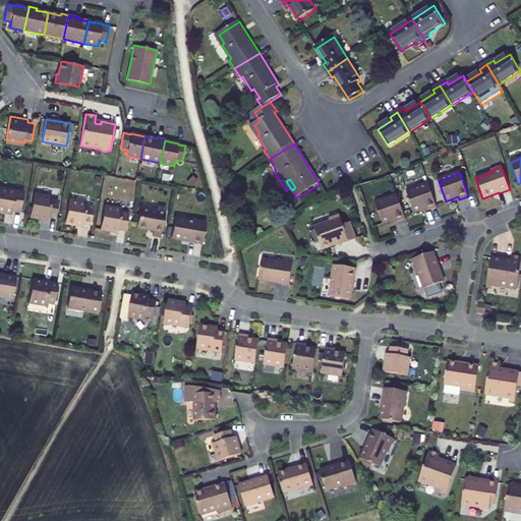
[(427,211),(437,208),(427,183),(406,191),(414,213),(421,210),(426,209),(427,211)]
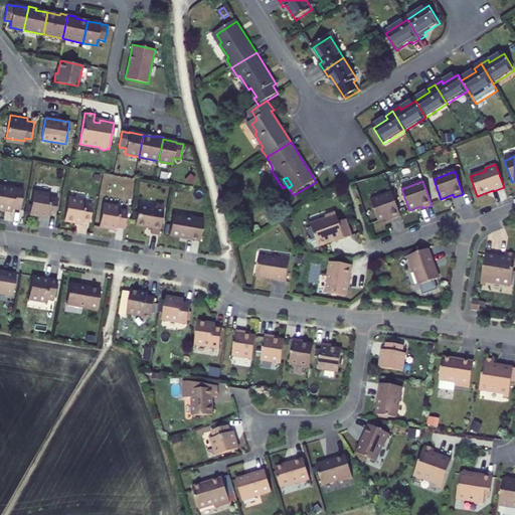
[(13,208),(20,210),(23,189),(0,185),(0,209),(6,210),(6,209),(12,211),(13,208)]
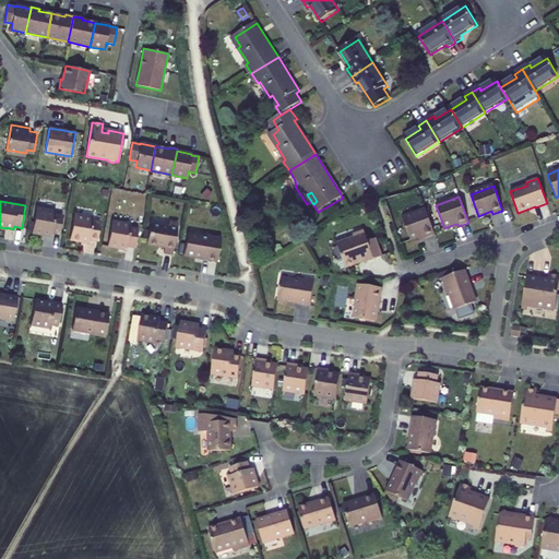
[(51,233),(60,234),(63,215),(55,214),(56,211),(36,207),(32,233),(44,235),(44,234),(51,235),(51,233)]
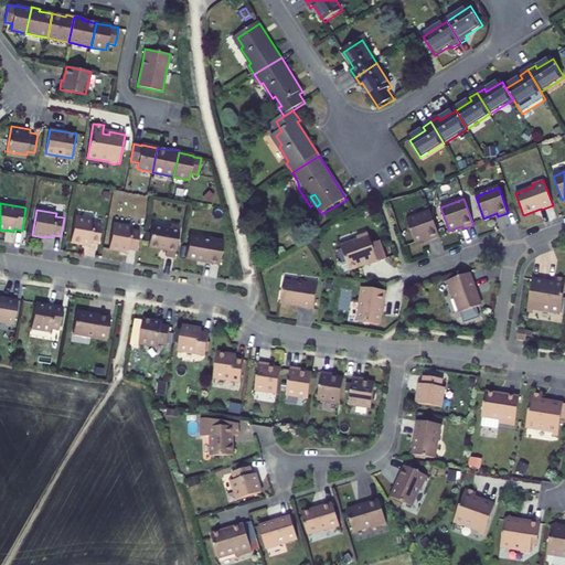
[(429,241),(439,237),(430,211),(406,220),(415,243),(424,241),(428,238),(429,241)]
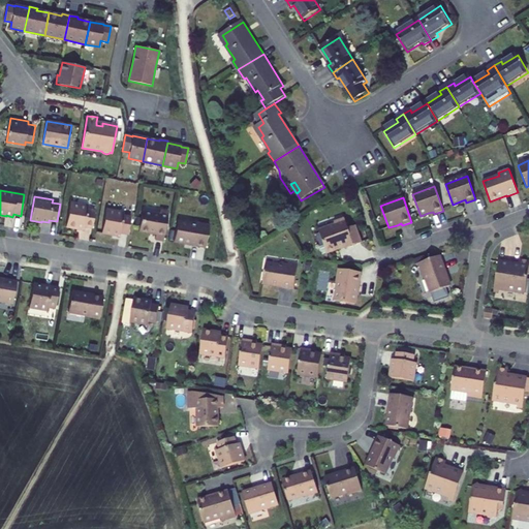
[(85,226),(92,228),(95,210),(88,209),(88,206),(70,203),(66,226),(78,228),(78,227),(84,228),(85,226)]
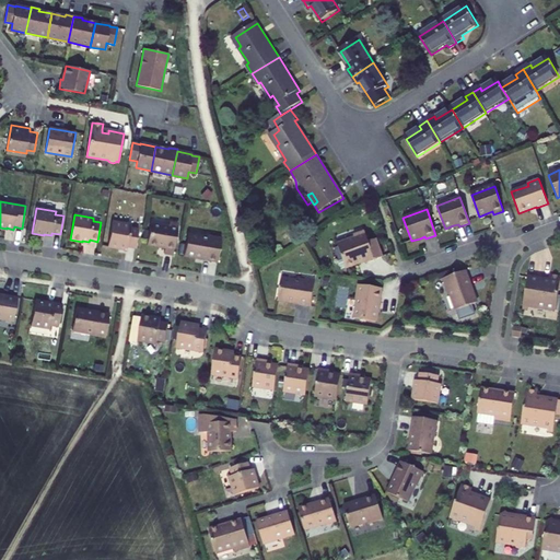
[(127,246),(136,247),(139,229),(130,228),(131,224),(112,221),(107,246),(119,248),(119,247),(127,248),(127,246)]
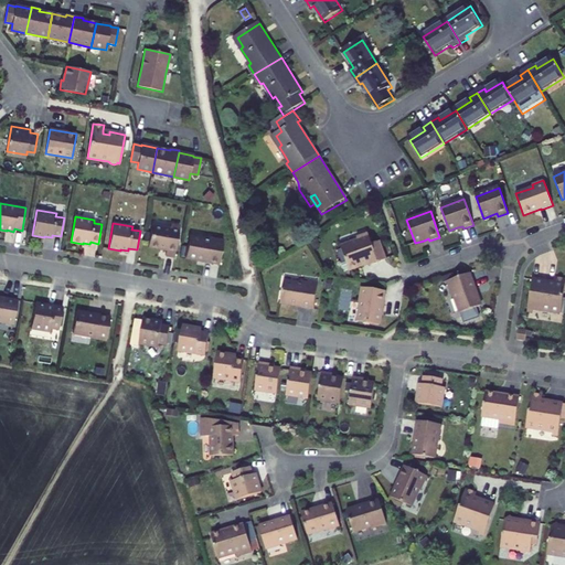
[(166,255),(174,257),(179,232),(170,230),(169,234),(151,231),(148,247),(166,249),(166,255)]
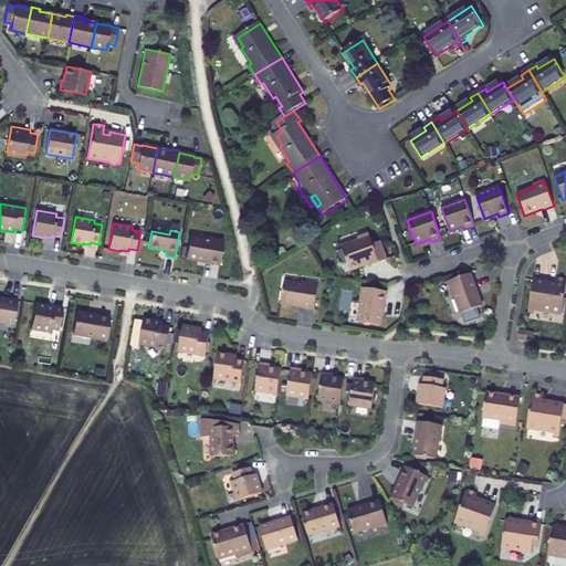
[(358,241),(341,247),(349,271),(362,266),(362,265),(369,262),(370,265),(370,266),(386,261),(379,242),(373,244),(368,233),(357,238),(358,241)]
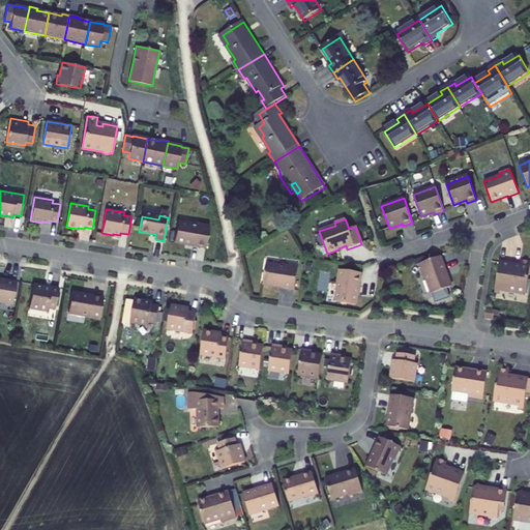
[(195,225),(178,222),(174,242),(192,245),(206,248),(210,225),(196,223),(195,225)]
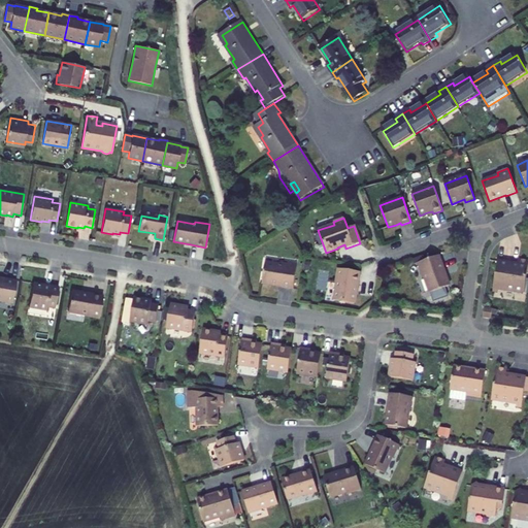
[(326,253),(326,255),(345,248),(344,244),(337,248),(337,249),(326,253)]
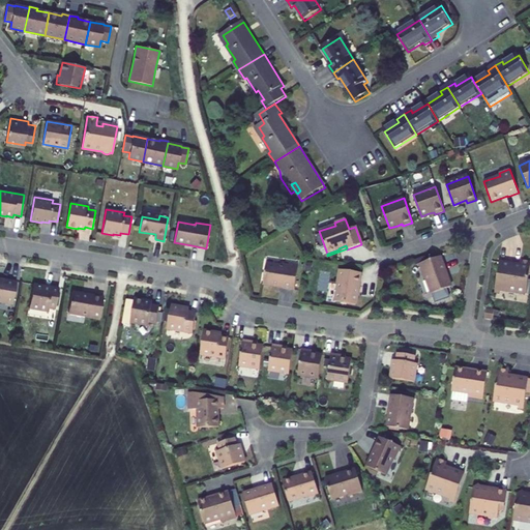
[(425,257),(413,261),(415,266),(419,265),(428,262),(425,257)]
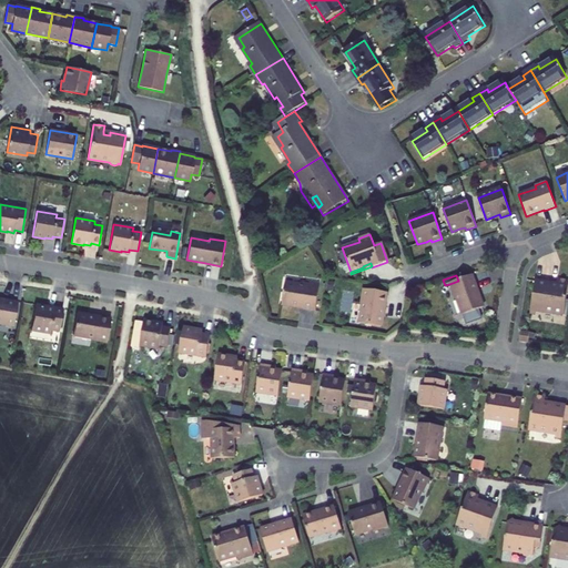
[(478,290),(474,275),(458,281),(449,284),(455,298),(457,300),(463,316),(484,308),(478,290)]
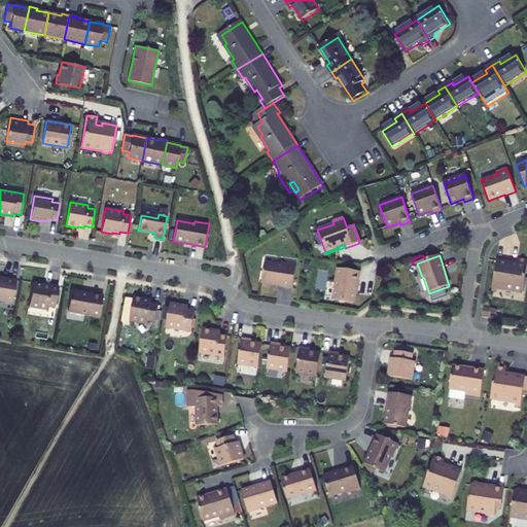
[(283,265),(266,261),(262,282),(279,285),(279,286),(293,288),(297,265),(283,262),(283,265)]
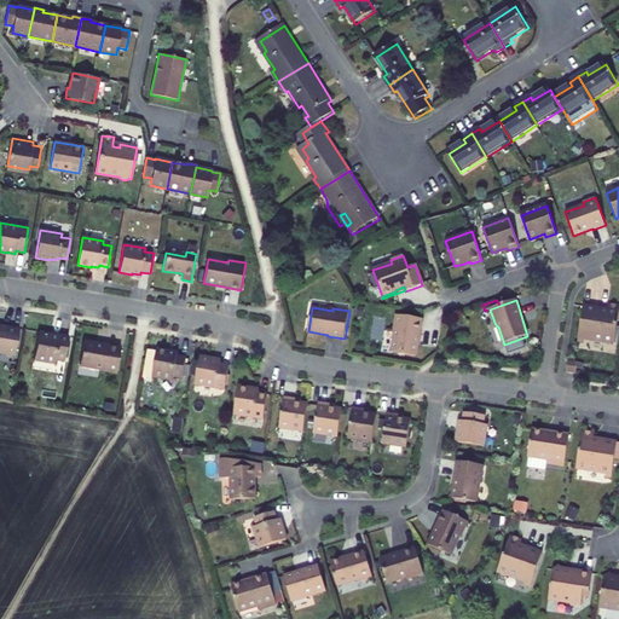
[(599,317),(599,314),(583,312),(578,343),(584,345),(613,348),(618,313),(618,311),(607,310),(606,316),(606,318),(599,317)]
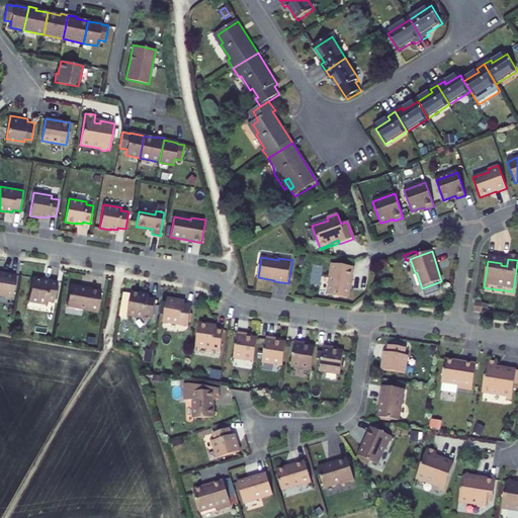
[(354,267),(331,263),(329,277),(331,277),(328,294),(348,297),(351,280),(352,281),(354,267)]
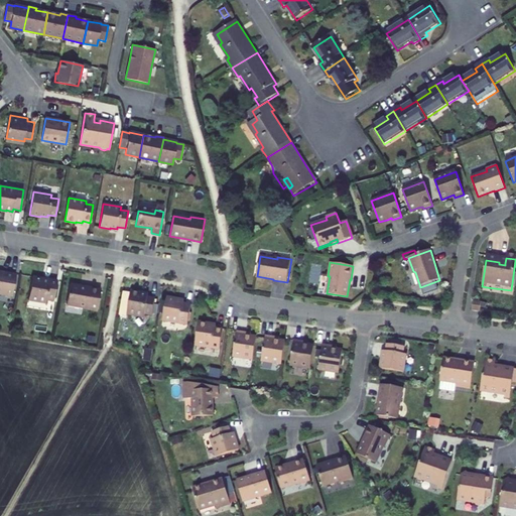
[(2,273),(0,272),(0,294),(12,297),(16,274),(2,271),(2,273)]
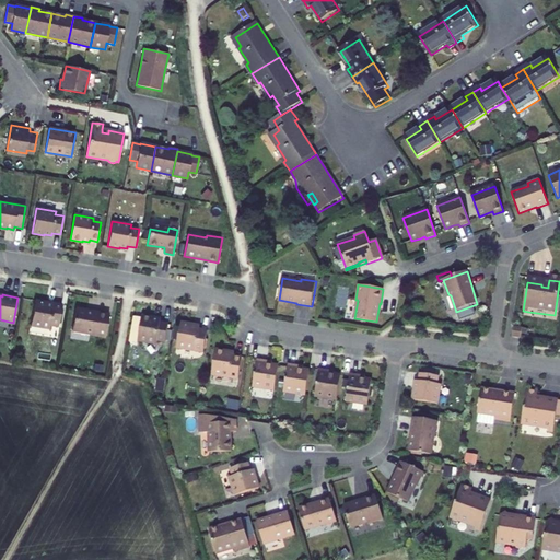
[(47,302),(35,300),(31,326),(49,329),(50,326),(58,327),(62,305),(54,303),(54,304),(47,303),(47,302)]
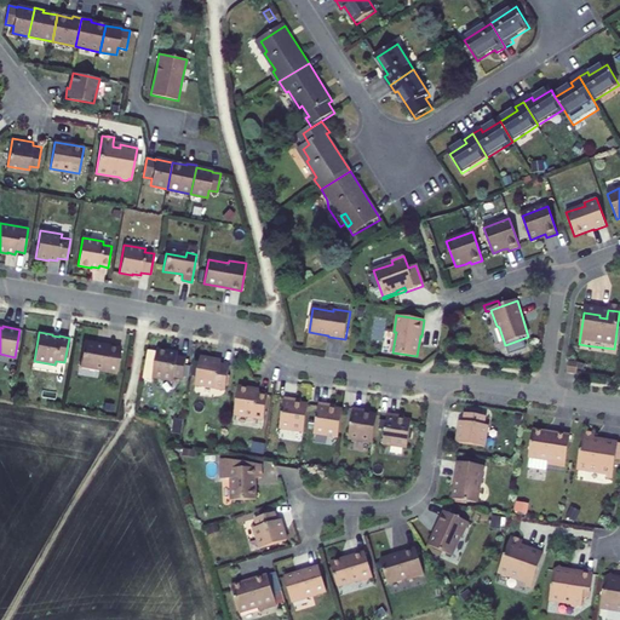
[(104,345),(84,342),(79,366),(99,369),(99,372),(116,374),(121,346),(104,344),(104,345)]
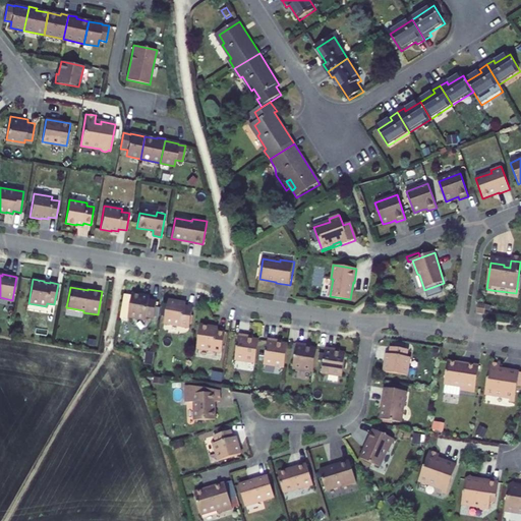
[(143,294),(132,292),(128,314),(141,317),(149,310),(157,303),(157,299),(150,297),(151,295),(143,294)]
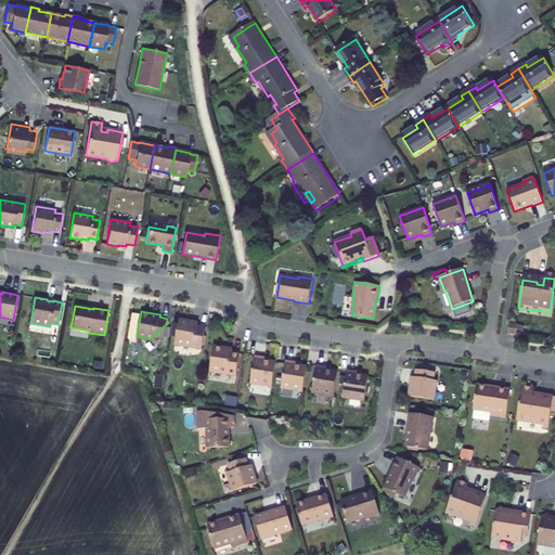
[(198,323),(179,320),(176,345),(203,349),(206,327),(198,326),(198,323)]
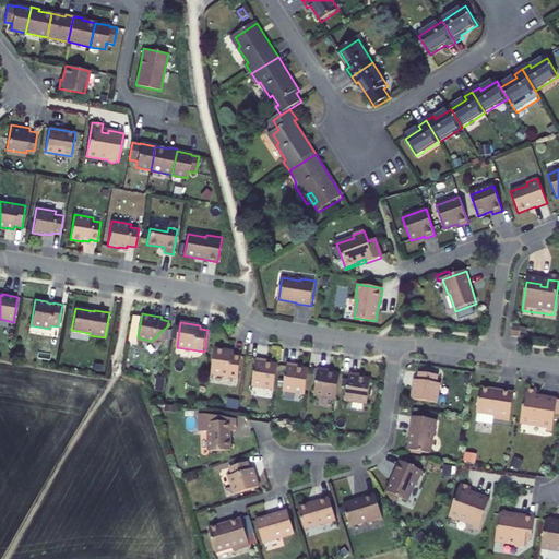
[(168,325),(159,333),(152,341),(157,341),(157,339),(165,340),(168,325)]
